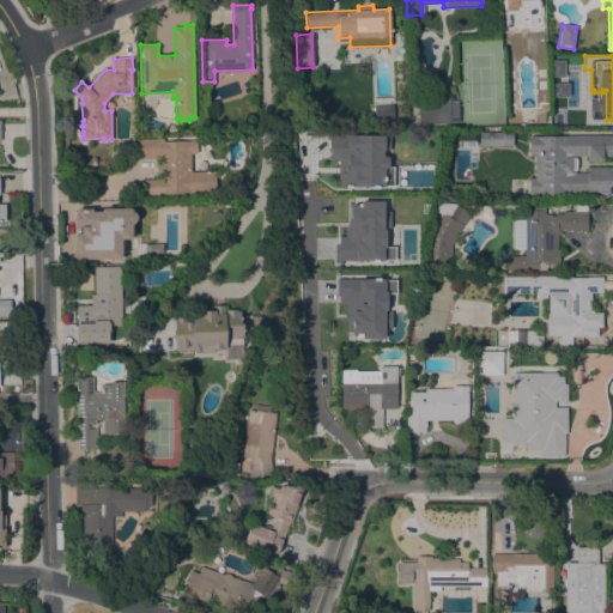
[(449,99),(449,101),(457,101),(459,121),(450,122),(450,123),(419,125),(418,102),(435,101),(435,97),(442,97),(442,101),(449,99)]
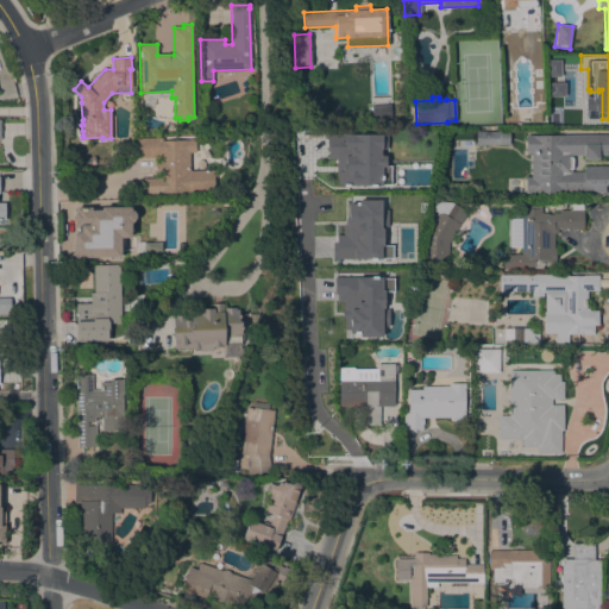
[(390,104),(391,118),(372,119),(371,105),(390,104)]
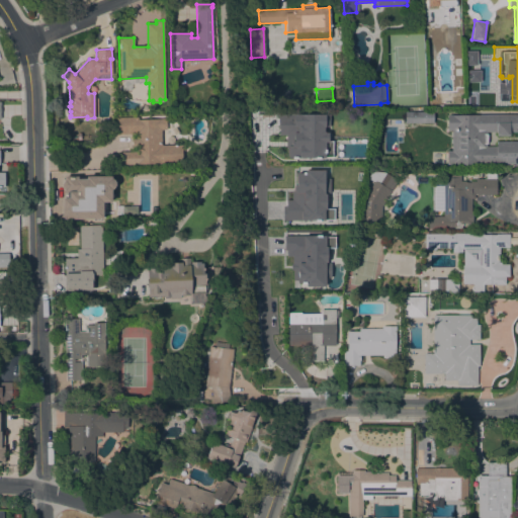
[(405,122),(405,111),(433,111),(433,122),(405,122)]
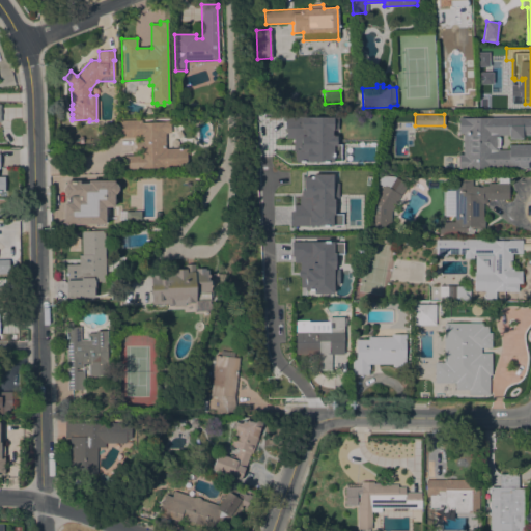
[(282,116),(336,116),(335,143),(338,143),(339,161),(294,160),(294,148),(291,148),(291,137),(282,137),(282,116)]
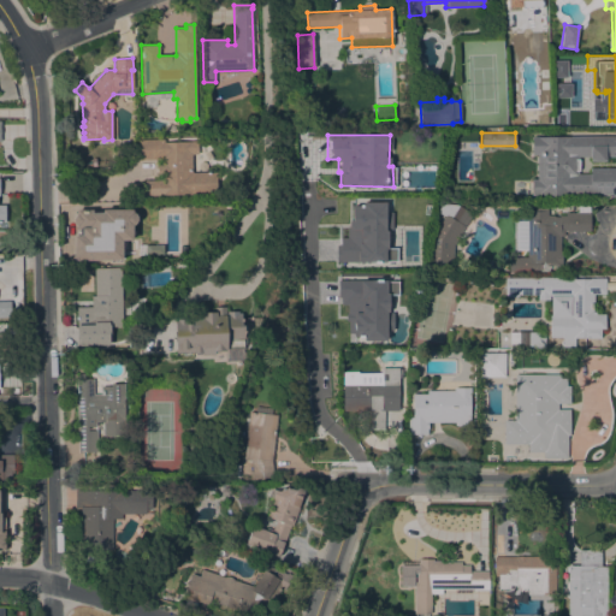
[(615,136),(615,157),(604,157),(604,161),(588,161),(588,157),(578,157),(578,159),(579,159),(579,171),(578,171),(578,173),(590,173),(590,167),(615,167),(615,194),(594,194),(594,199),(579,199),(579,194),(561,194),(561,199),(542,199),(542,195),(532,195),(532,179),(537,179),(537,154),(532,154),(532,136),(615,136)]
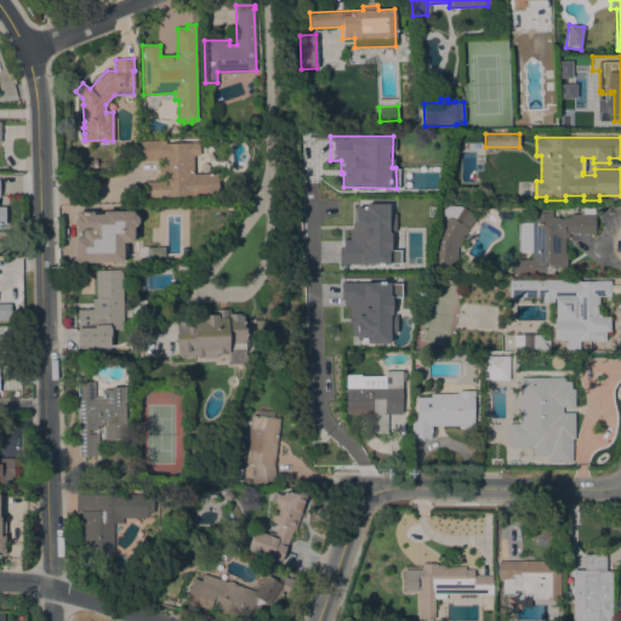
[(146,198),(146,182),(164,181),(163,176),(158,176),(158,166),(163,166),(163,160),(140,161),(140,141),(165,140),(165,143),(199,142),(199,155),(193,155),(193,174),(217,174),(218,195),(146,198)]
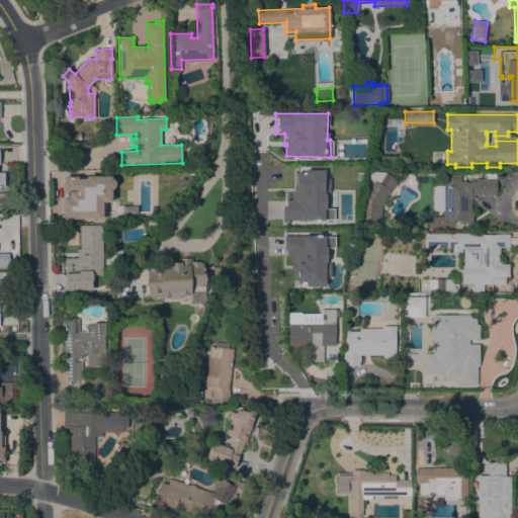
[(281,220),(333,220),(333,207),(325,207),(325,192),(328,192),(329,177),(323,177),(323,169),(304,169),(304,172),(293,173),(294,184),(291,184),(291,190),(289,190),(289,198),(283,199),(283,204),(281,205),(281,220)]
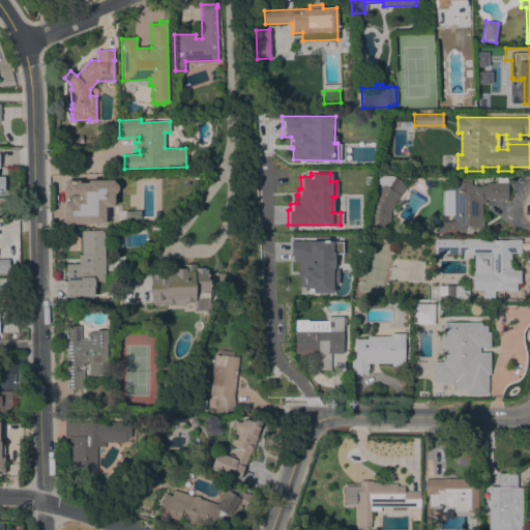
[(404,199),(399,196),(390,210),(389,233),(370,232),(371,205),(382,186),(374,181),(378,174),(394,176),(410,187),(404,199)]
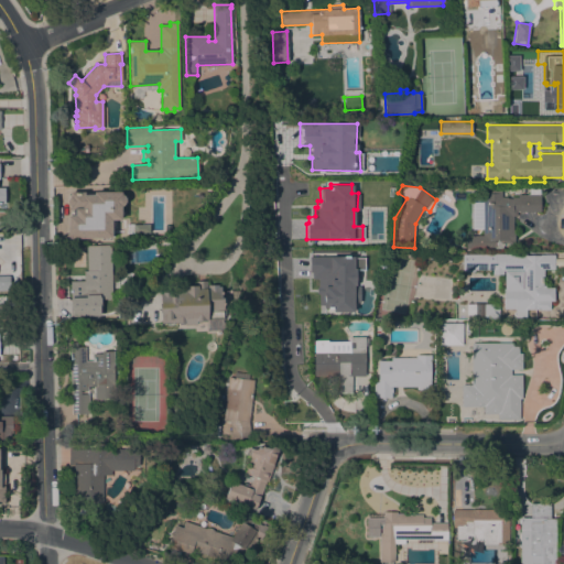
[(483,193),(483,191),(501,190),(501,197),(507,197),(507,198),(511,198),(511,197),(518,197),(518,194),(529,194),(529,187),(540,187),(540,212),(517,212),(517,216),(512,216),(512,230),(514,230),(514,242),(511,242),(511,246),(502,247),(502,249),(466,249),(466,236),(474,236),(474,193),(483,193)]
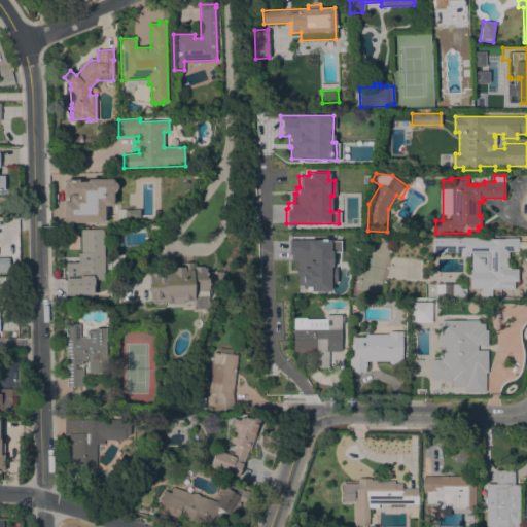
[(64,222),(63,202),(68,202),(68,196),(66,196),(65,192),(64,190),(63,187),(64,184),(65,182),(65,179),(78,179),(78,182),(88,182),(88,179),(113,179),(113,182),(115,182),(116,184),(116,187),(116,189),(115,190),(112,192),(114,195),(114,198),(114,201),(114,203),(112,205),(108,207),(109,214),(104,214),(104,222),(64,222)]
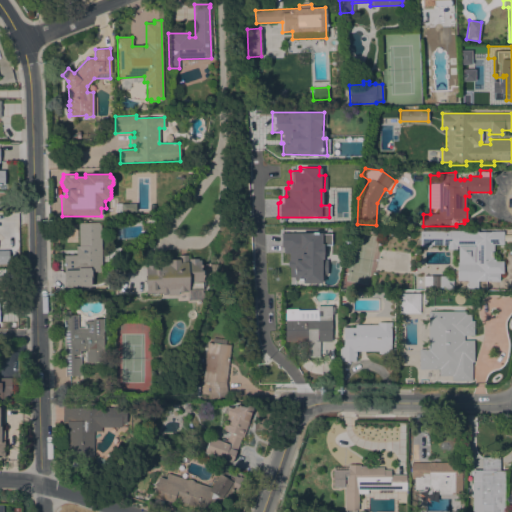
[(63,246),(79,246),(78,223),(101,222),(101,251),(109,251),(109,267),(102,267),(102,268),(82,269),(83,286),(64,286),(63,246)]
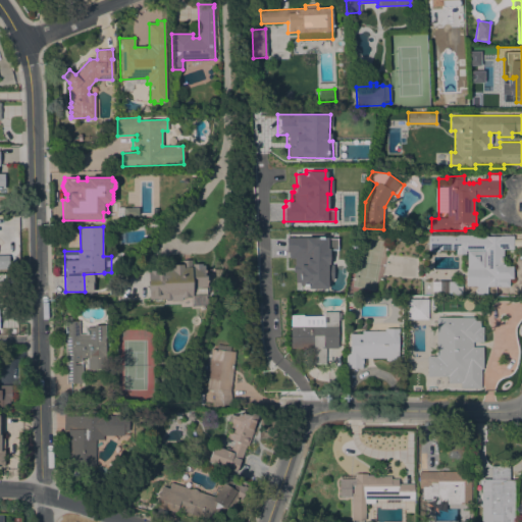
[(486,235),(486,237),(500,237),(500,236),(513,236),(513,249),(503,249),(503,257),(500,257),(500,261),(503,261),(503,264),(505,264),(505,266),(513,266),(513,278),(509,278),(509,286),(487,286),(487,295),(476,295),(476,285),(466,285),(466,267),(467,267),(467,251),(465,251),(465,254),(456,254),(456,249),(438,249),(438,251),(428,251),(428,236),(486,235)]
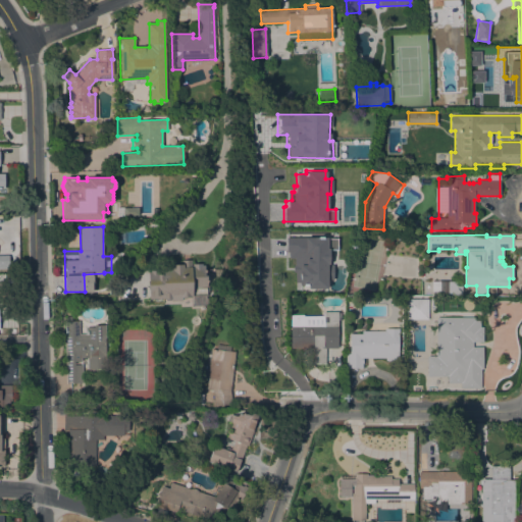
[(284,237),(335,238),(335,250),(328,249),(327,264),(332,264),(331,279),(325,279),(325,286),(306,286),(306,284),(297,284),(296,281),(294,281),(294,271),(292,271),(292,265),(292,259),(289,258),(288,252),(285,251),(284,237)]
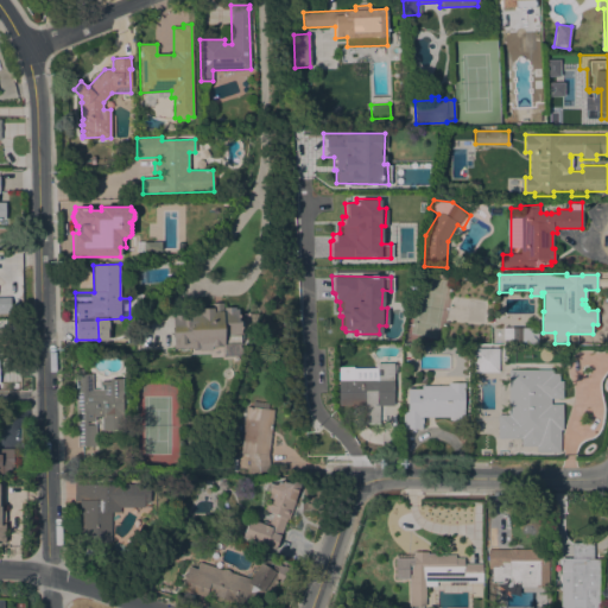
[(0,297),(11,297),(11,314),(0,314),(0,297)]
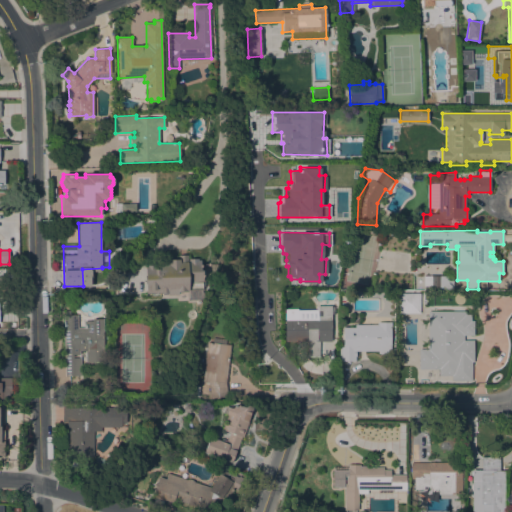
[(146,284),(144,284),(144,275),(145,275),(145,267),(147,267),(147,265),(168,264),(167,260),(178,259),(178,255),(187,255),(187,258),(200,258),(200,270),(202,270),(202,281),(188,282),(188,290),(186,290),(186,292),(177,292),(177,295),(168,295),(168,292),(167,292),(166,294),(162,294),(161,292),(146,293),(146,284)]
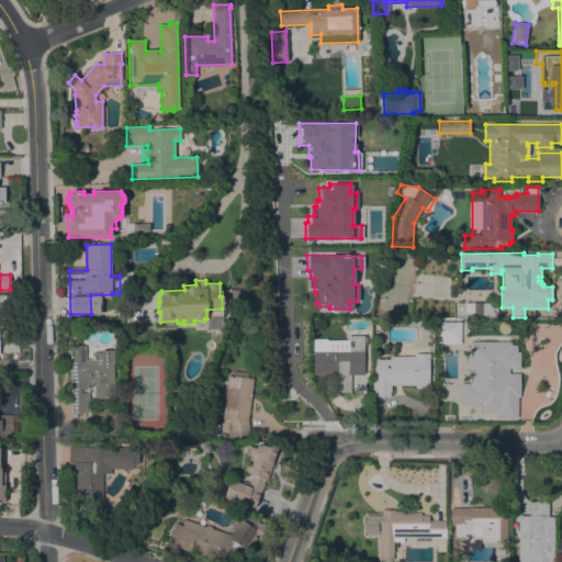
[(497,303),(497,317),(451,317),(451,303),(497,303)]
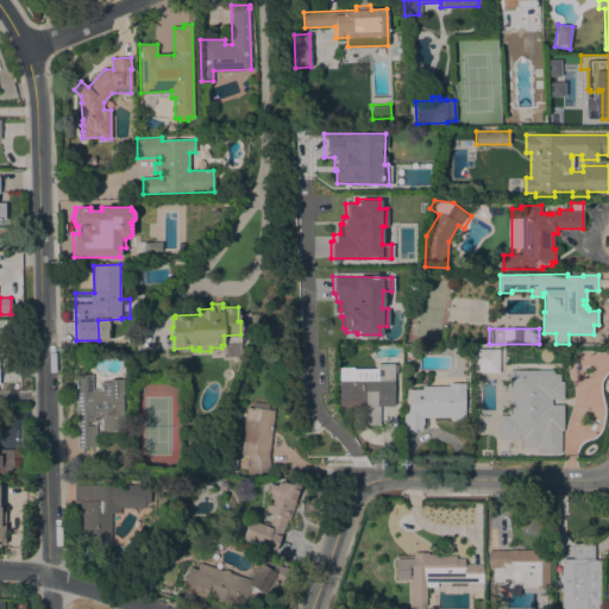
[(473,372),(473,349),(500,349),(500,372),(473,372)]
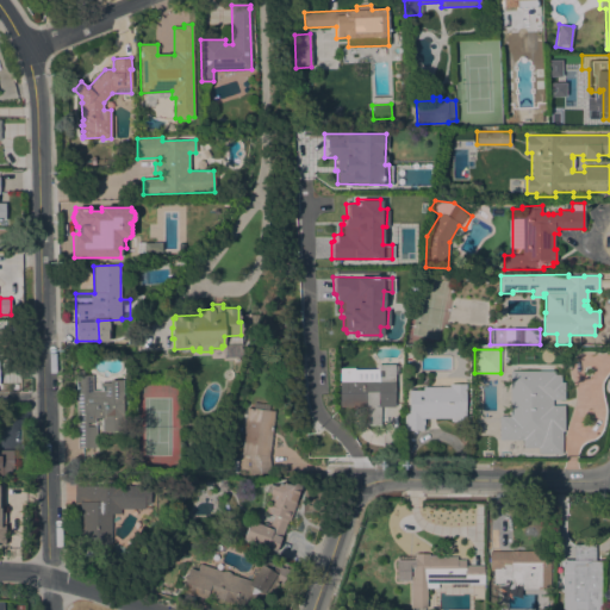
[(340,368),(354,368),(354,369),(377,369),(377,363),(398,363),(398,374),(394,374),(394,406),(380,406),(380,425),(365,425),(365,406),(340,406),(340,368)]
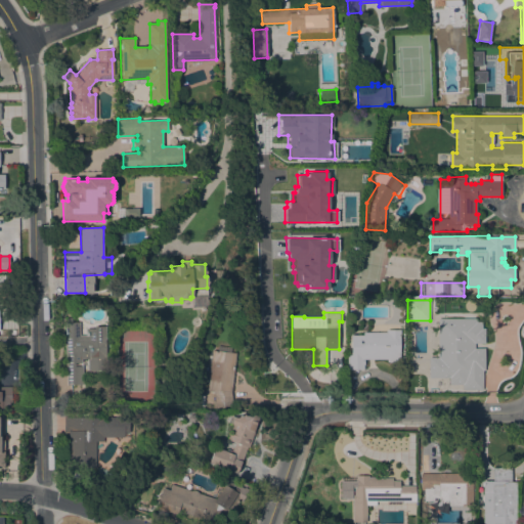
[(64,322),(67,321),(67,317),(72,317),(72,321),(79,321),(80,335),(86,335),(86,329),(94,329),(94,326),(105,325),(106,369),(88,370),(88,359),(82,359),(83,384),(67,384),(64,322)]
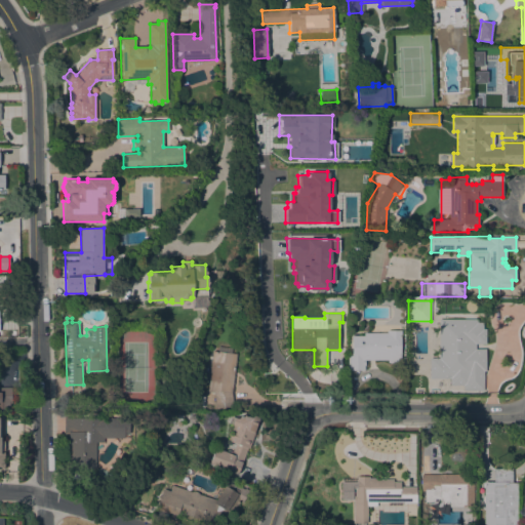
[(430,378),(429,358),(439,358),(439,319),(477,319),(477,322),(482,322),(482,328),(485,328),(485,344),(475,344),(475,358),(485,358),(485,371),(483,371),(483,390),(463,391),(463,372),(454,372),(454,378),(430,378)]
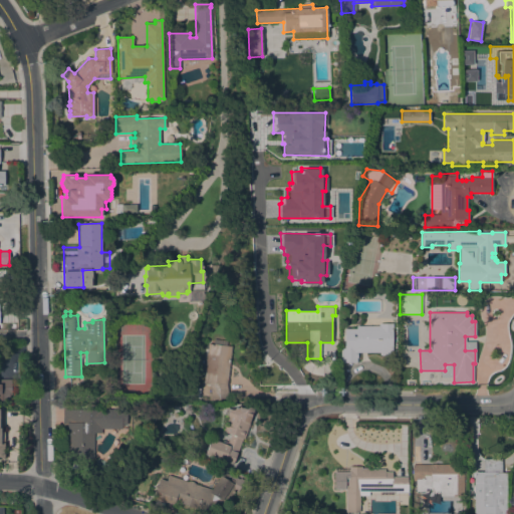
[(341,362),(340,348),(344,348),(344,346),(342,346),(342,341),(344,341),(344,329),(356,329),(356,325),(373,325),(373,324),(392,323),(392,355),(379,355),(379,351),(356,352),(357,358),(356,358),(356,362),(341,362)]
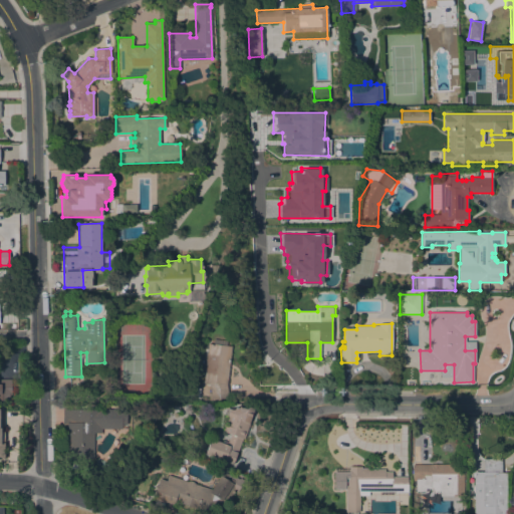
[(208,343),(213,344),(214,339),(227,340),(227,345),(232,346),(227,384),(228,399),(211,400),(210,384),(203,383),(208,343)]
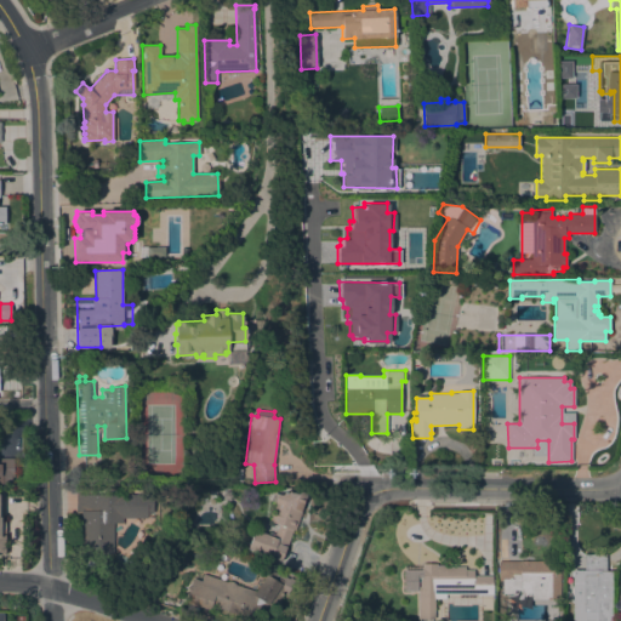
[(0,459),(13,459),(13,477),(11,477),(11,483),(3,483),(0,484),(0,459)]
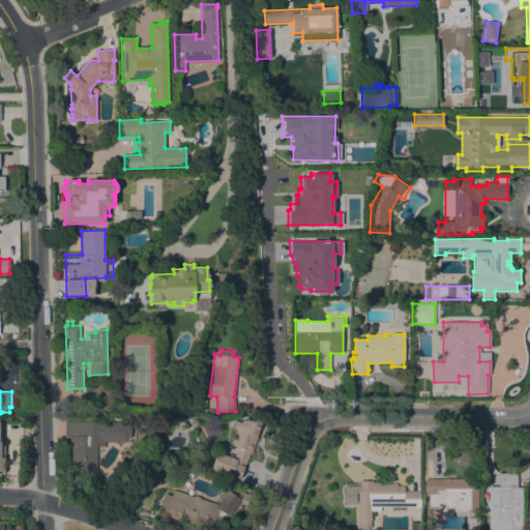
[(211,468),(217,451),(229,455),(230,454),(234,457),(238,447),(230,445),(236,429),(231,428),(234,420),(240,422),(246,418),(261,424),(256,437),(258,438),(252,453),(251,452),(239,478),(211,468)]
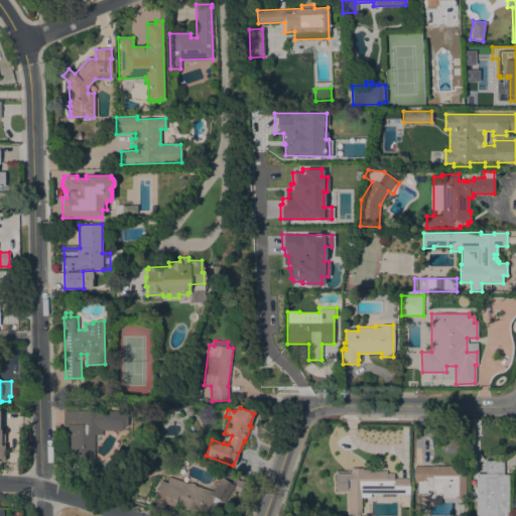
[(65,461),(66,440),(67,440),(67,426),(62,426),(62,410),(126,411),(126,426),(122,426),(122,429),(101,429),(101,434),(94,434),(94,461),(65,461)]
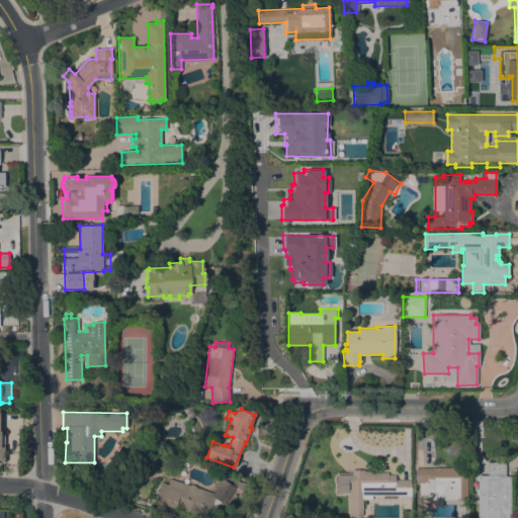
[(477,517),(477,476),(487,476),(487,462),(505,462),(505,476),(510,476),(510,517),(497,517),(487,517),(477,517)]
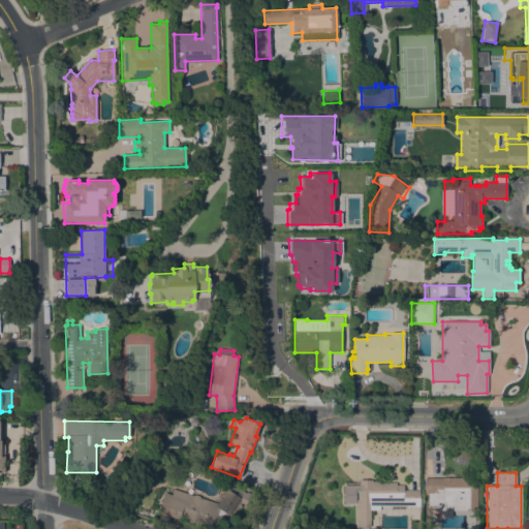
[(424,477),(462,477),(462,476),(477,476),(476,509),(468,509),(468,510),(450,510),(450,507),(442,507),(442,502),(437,502),(437,505),(427,505),(427,494),(424,494),(424,477)]
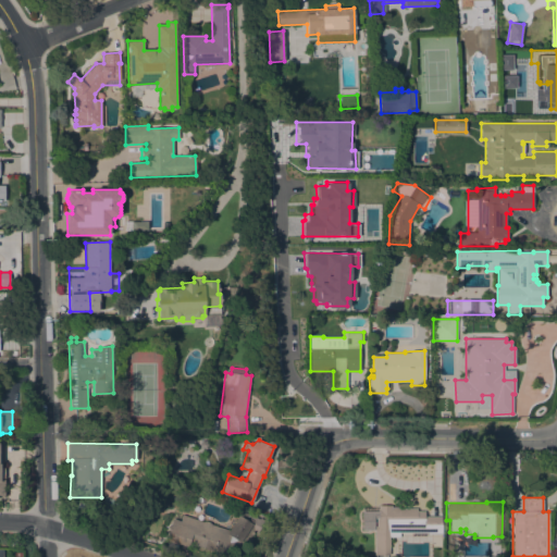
[(428,531),(399,532),(399,536),(390,536),(388,555),(374,555),(375,527),(376,527),(376,519),(374,519),(373,530),(361,530),(362,507),(378,507),(379,505),(392,505),(392,507),(400,507),(400,508),(417,508),(417,510),(424,511),(424,516),(442,517),(442,533),(429,533),(428,531)]
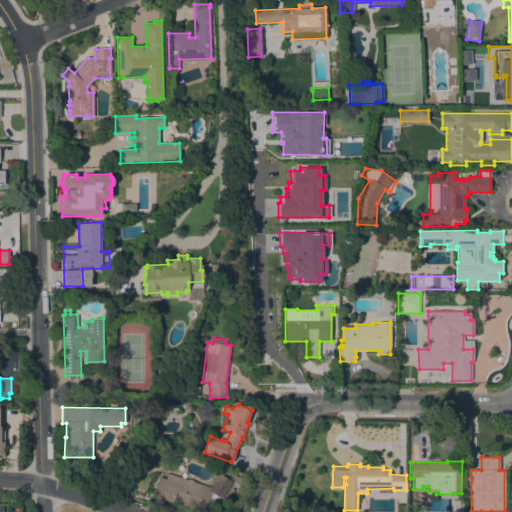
[(152,496),(158,477),(165,479),(167,473),(186,479),(188,479),(193,480),(194,482),(209,487),(223,467),(237,477),(238,475),(243,478),(235,489),(233,488),(229,493),(231,494),(225,504),(216,498),(209,509),(197,505),(196,507),(178,500),(179,499),(175,497),(173,502),(152,496)]
